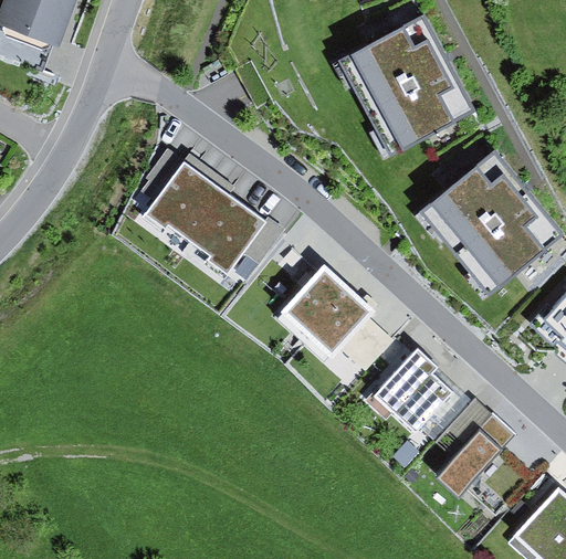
[(2,0),(0,6),(0,20),(53,42),(59,44),(76,0),(2,0)]
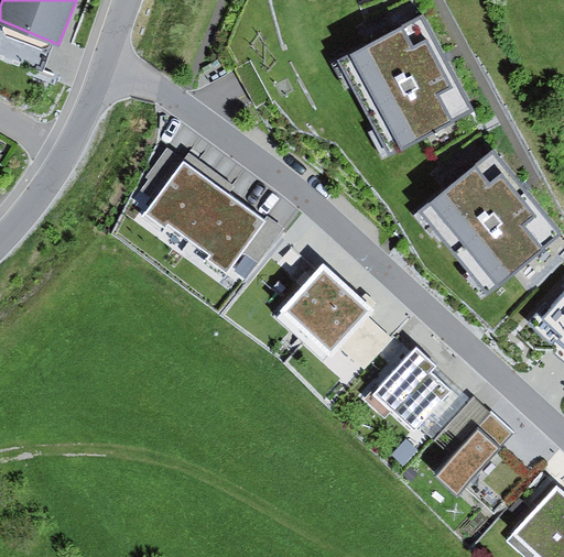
[(468,113),(415,20),(335,61),(389,159),(468,113)]
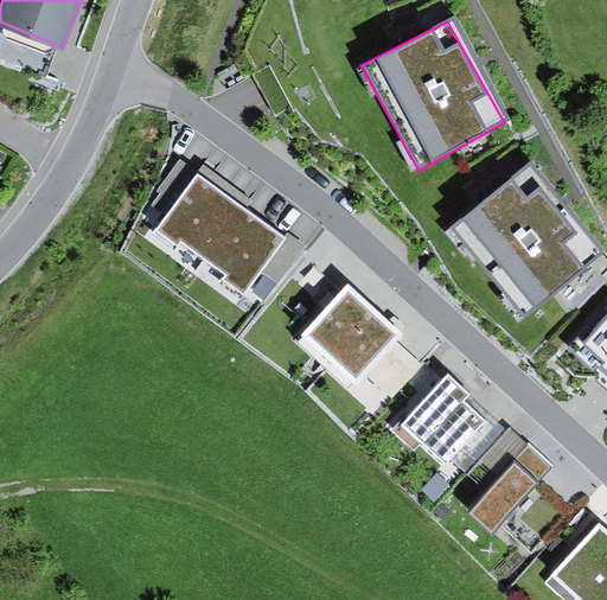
[(186,146),(172,167),(184,176),(199,154),(186,146)]
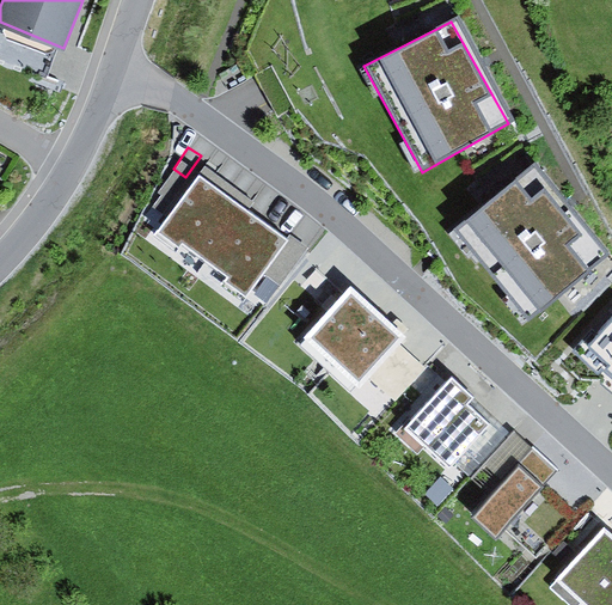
[(605,260),(533,164),(458,230),(526,324),(605,260)]
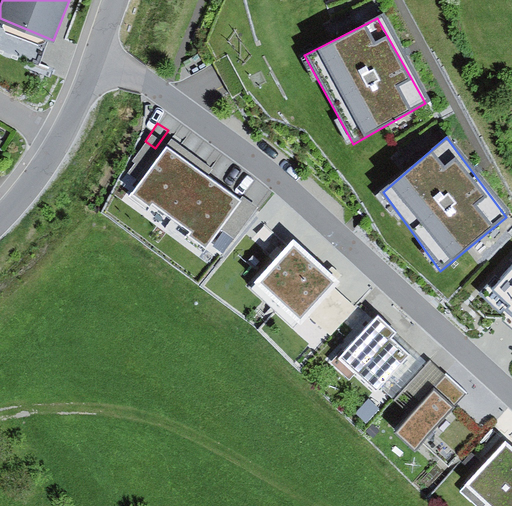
[(240,198),(165,144),(128,196),(202,250),(240,198)]
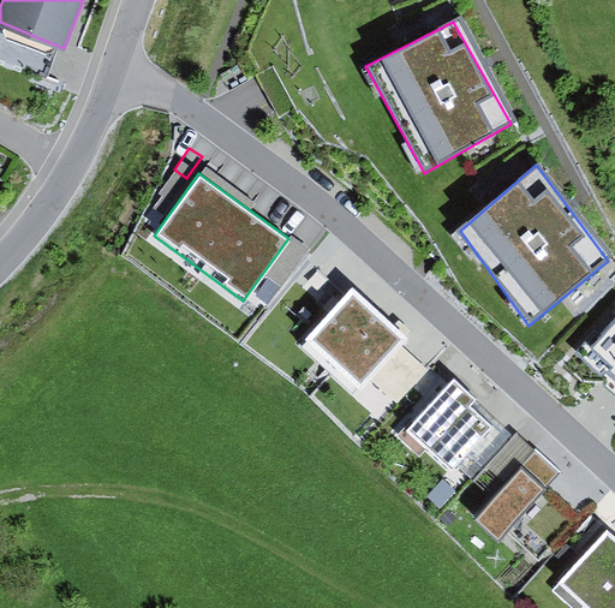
[(358,373),(410,316),(357,268),(305,323),(358,373)]
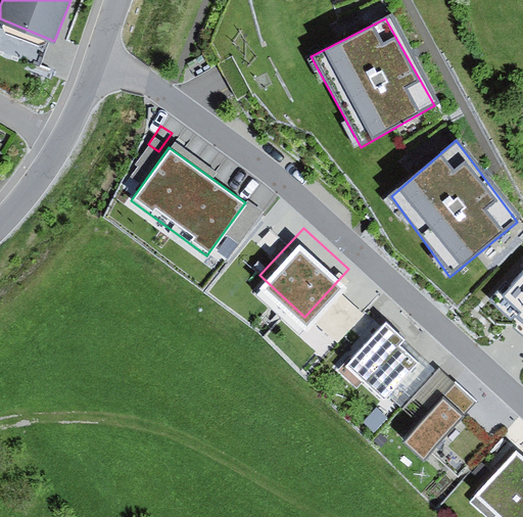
[(522,267),(504,289),(521,306),(515,313),(522,319),(522,267)]
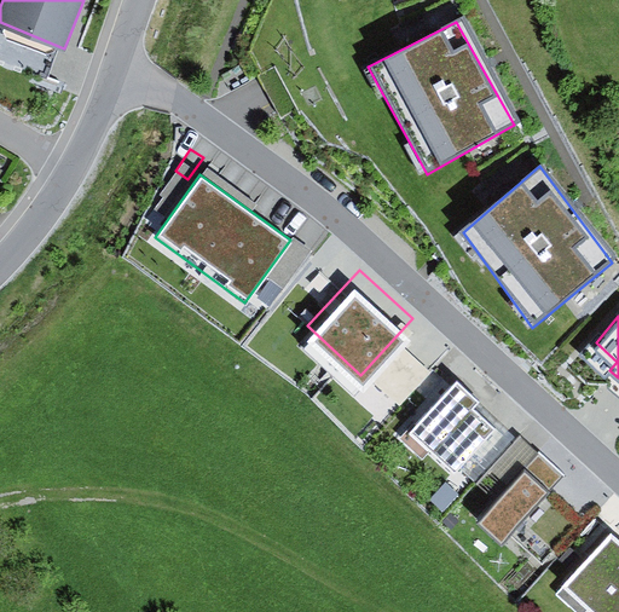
[(409,387),(438,357),(408,327),(379,357),(409,387)]
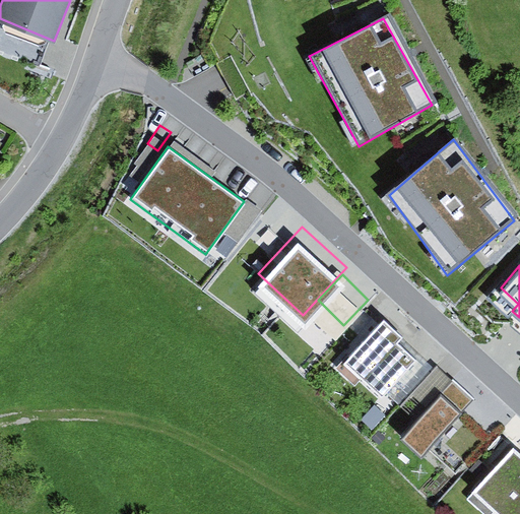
[(346,361),(382,392),(384,389),(412,358),(396,342),(403,334),(385,317),(346,361)]
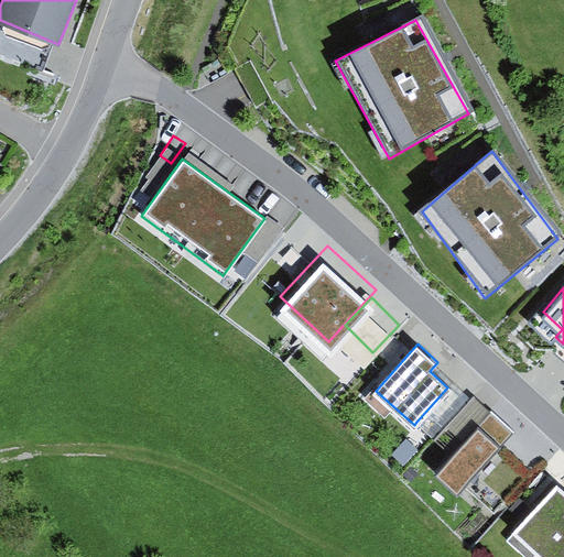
[(447,388),(416,422),(435,438),(474,393),(437,362),(430,371),(447,388)]
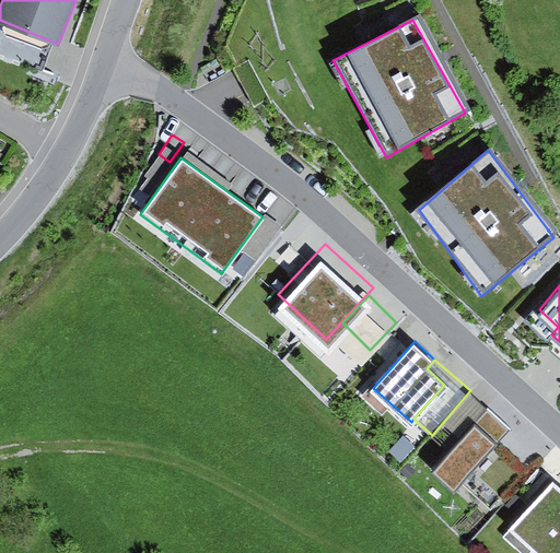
[(450,449),(488,404),(470,390),(432,435),(450,449)]
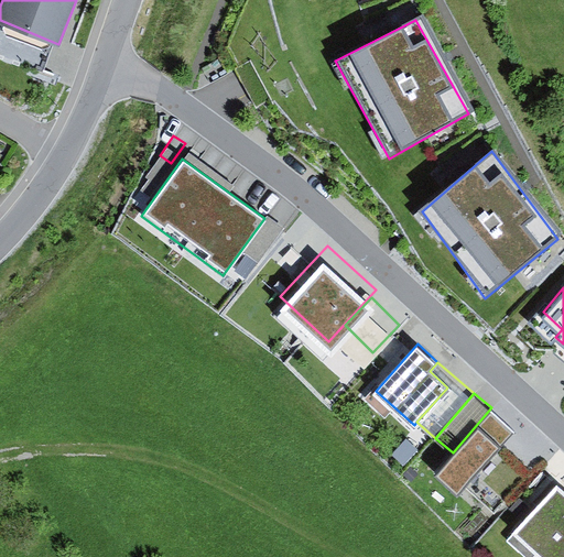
[(453,452),(436,473),(459,492),(514,427),(491,407),(453,452)]
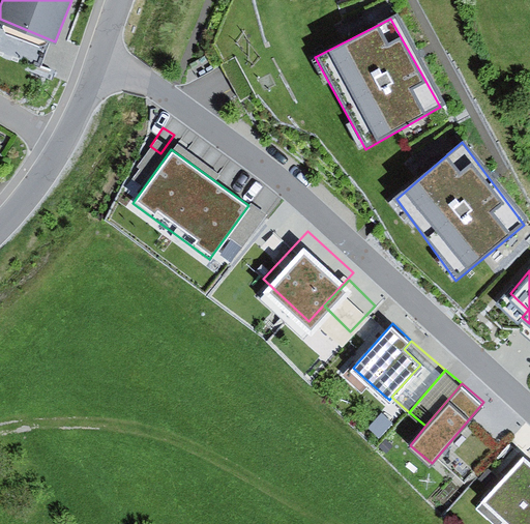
[(486,498),(516,523),(529,523),(529,458),(525,454),(486,498)]
